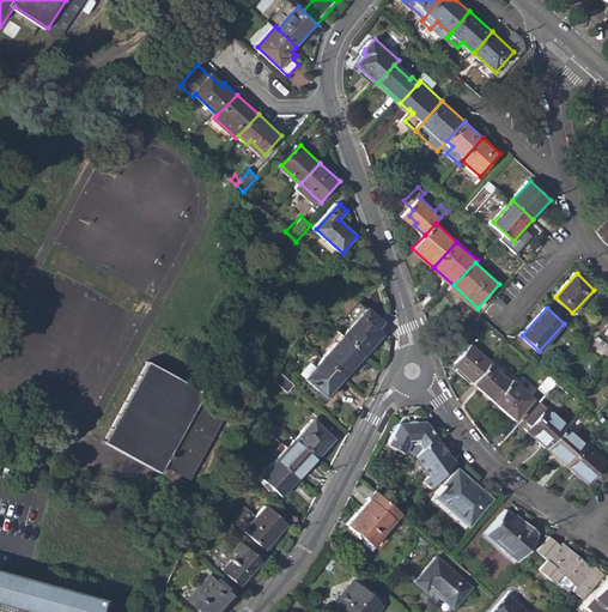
[(345,338),(366,356),(383,335),(378,331),(384,325),(369,310),(345,338)]
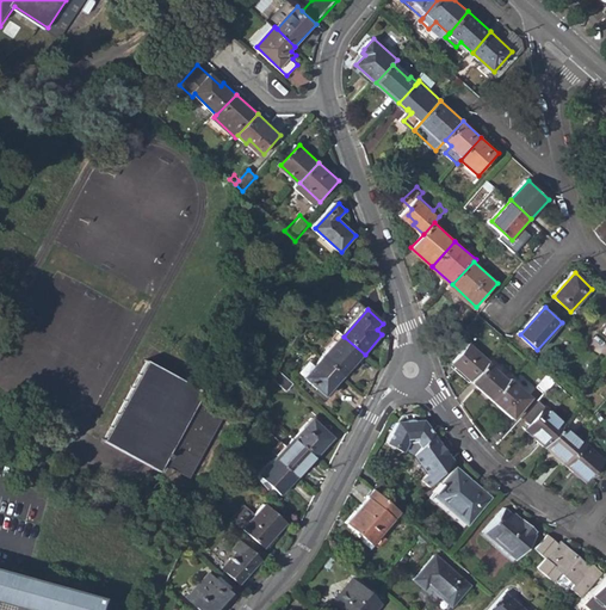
[(325,359),(346,377),(365,355),(344,337),(325,359)]
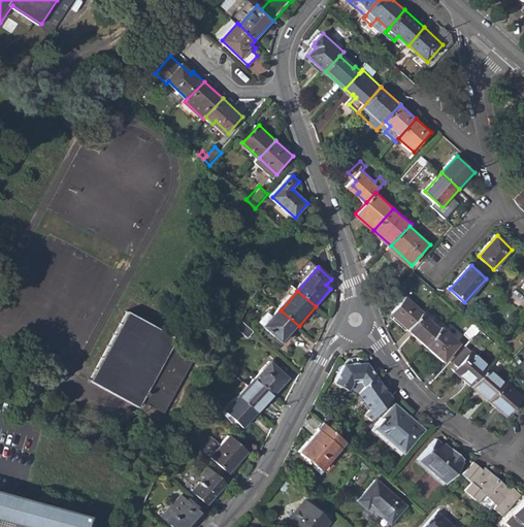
[(392,314),(410,330),(424,314),(425,313),(407,296),(392,314)]
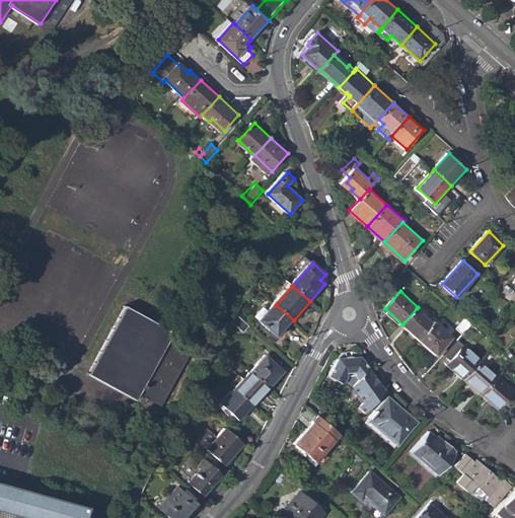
[(262,322),(279,338),(294,320),(276,305),(270,312),(262,322)]
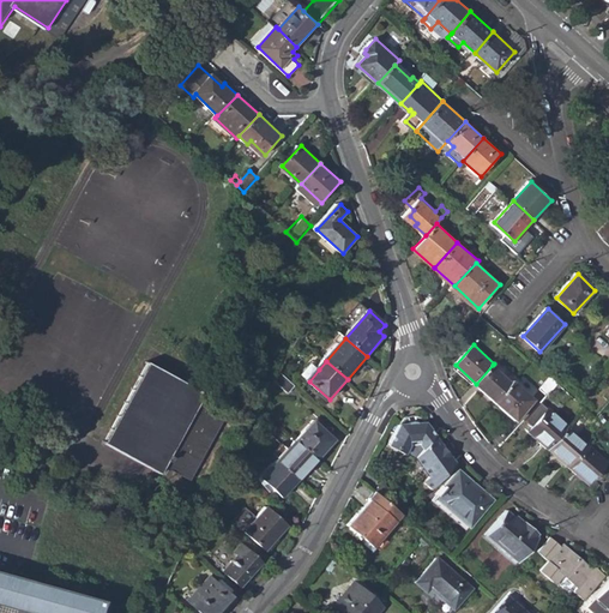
[(167,464),(192,479),(228,414),(204,401),(207,392),(152,362),(109,444),(162,473),(167,464)]
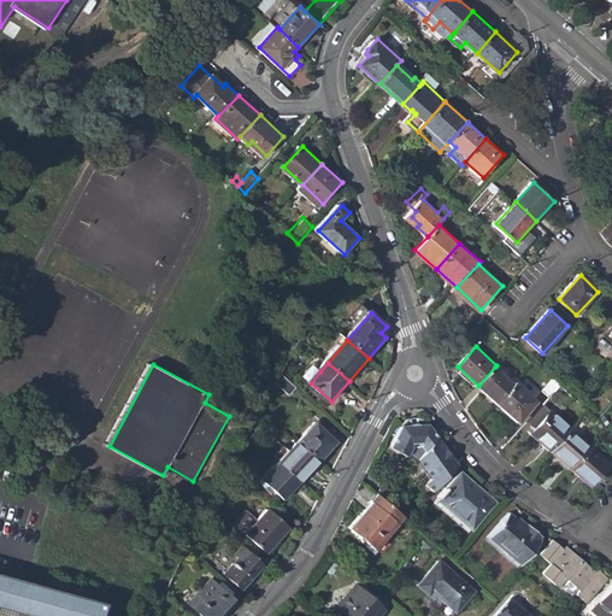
[(315,367),(305,379),(311,383),(321,371),(315,367)]
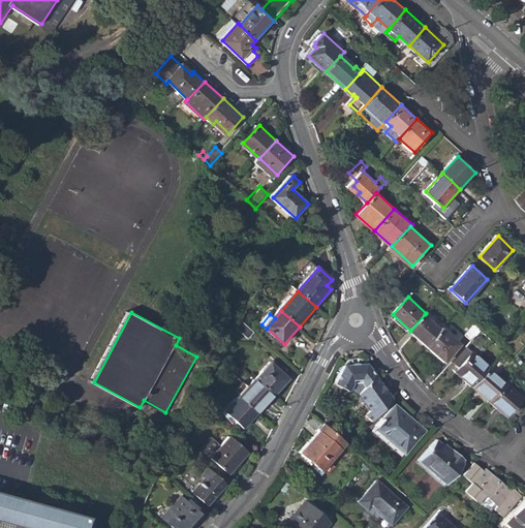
[(442,330),(425,314),(410,331),(428,346),(442,330)]
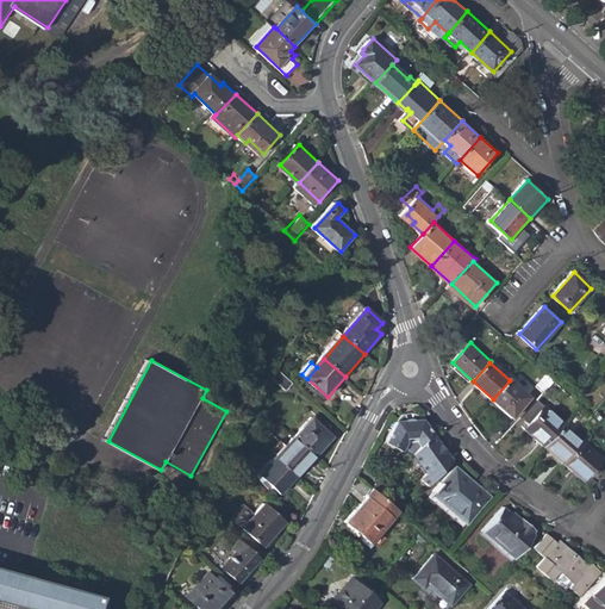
[(275,379),(288,391),(295,383),(280,370),(275,379)]
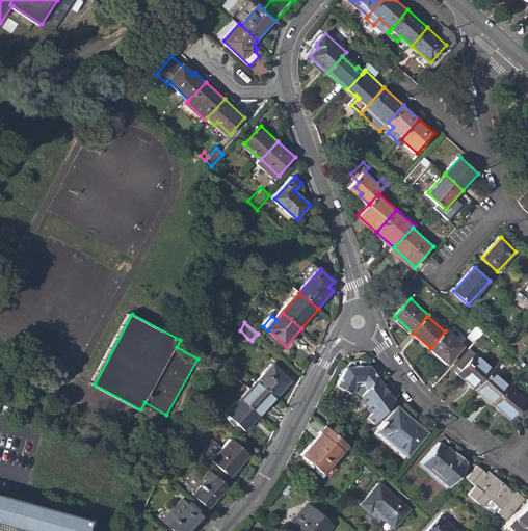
[(469,338),(475,344),(485,333),(478,326),(469,338)]
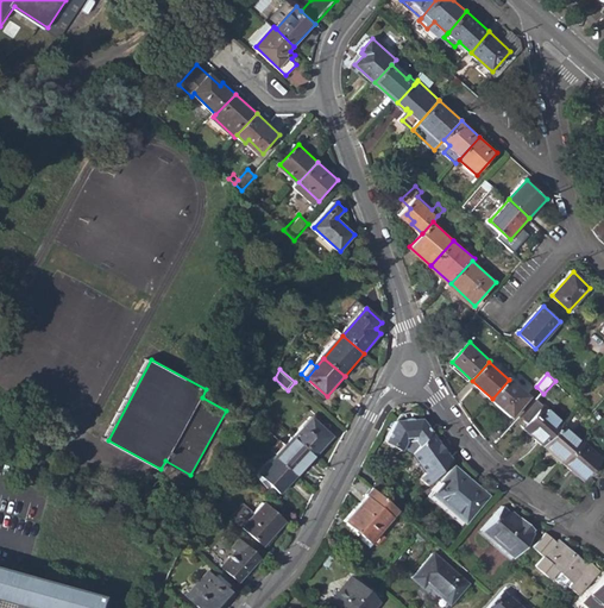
[(492,399),(513,417),(530,396),(510,378),(509,380),(492,399)]
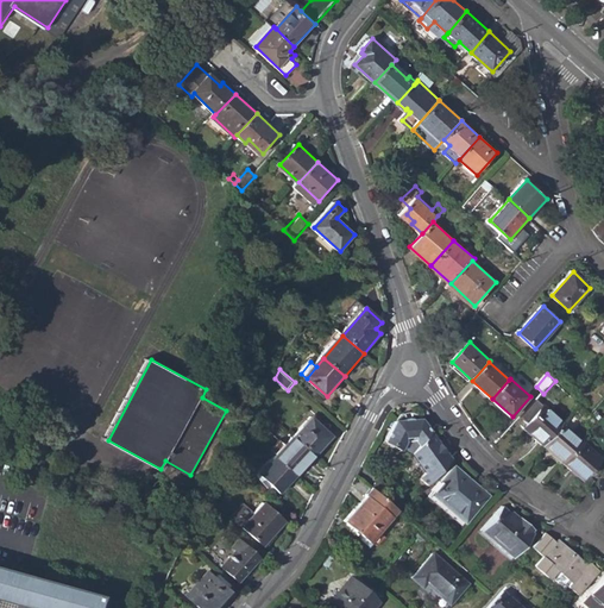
[(532,434),(545,446),(565,425),(565,424),(543,406),(528,424),(535,431),(532,434)]
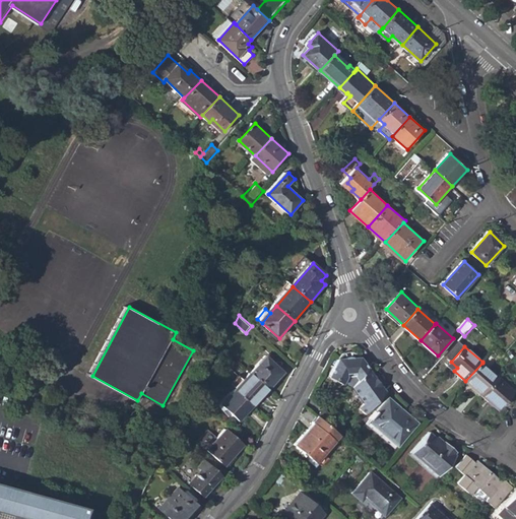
[(332,377),(346,384),(349,377),(349,375),(358,375),(357,377),(361,381),(371,369),(361,355),(352,352),(345,355),(342,359),(332,377)]
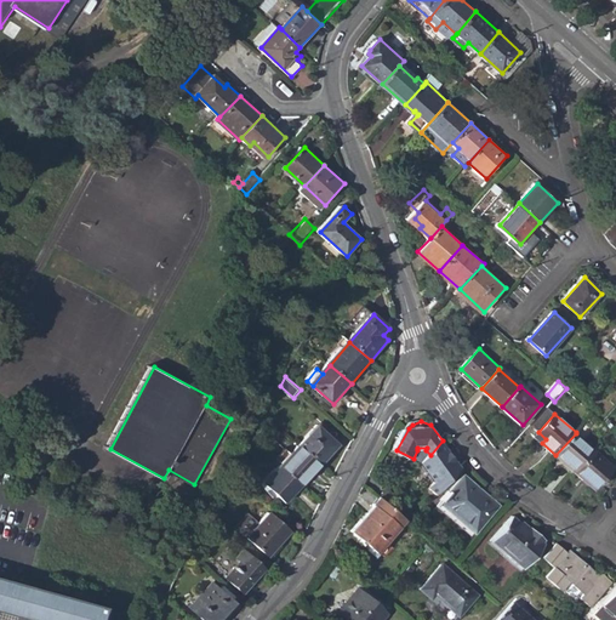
[(302,445),(323,465),(341,444),(321,425),(302,445)]
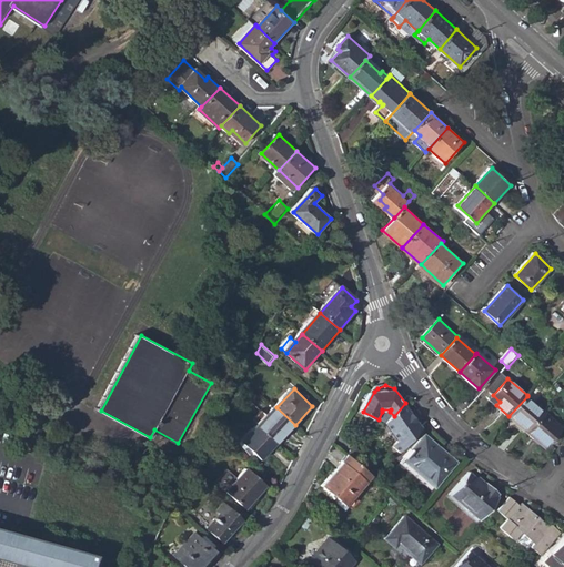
[(509,416),(527,433),(546,412),(527,395),(527,396),(509,416)]
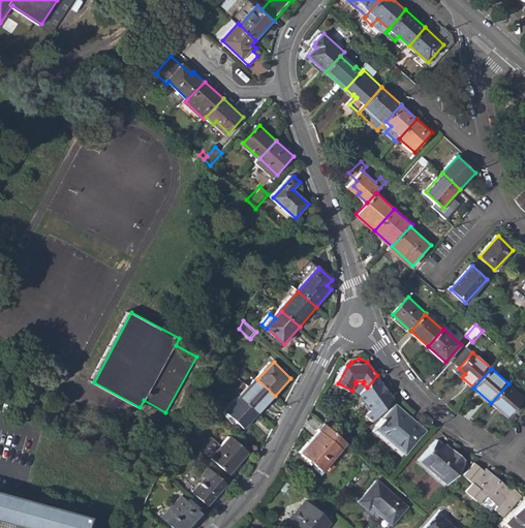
[(377,375),(367,387),(361,395),(373,410),(368,416),(374,422),(395,399),(377,375)]
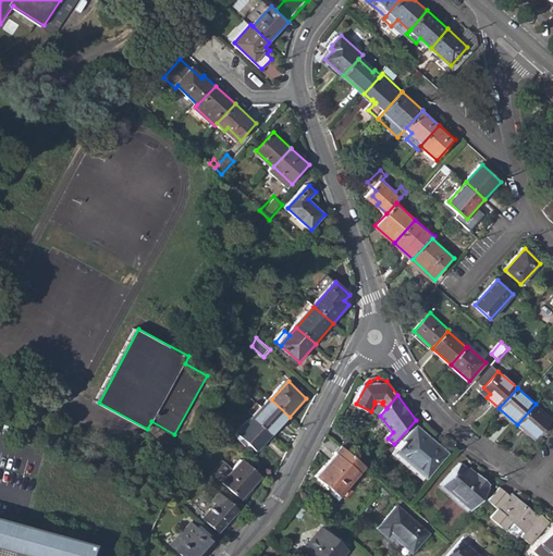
[(255,418),(272,435),(290,417),(271,399),(255,418)]
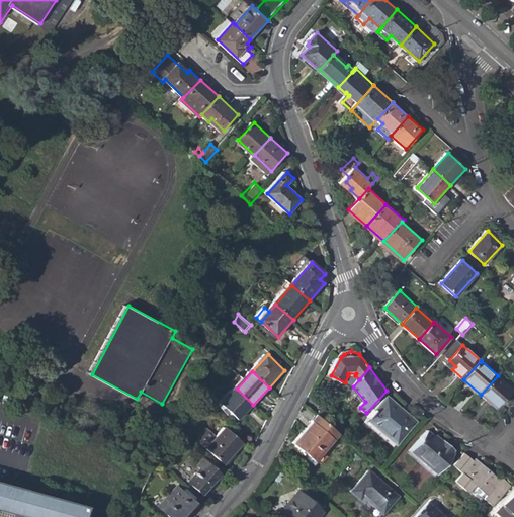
[(481,395),(498,410),(513,393),(513,389),(498,375),(481,395)]
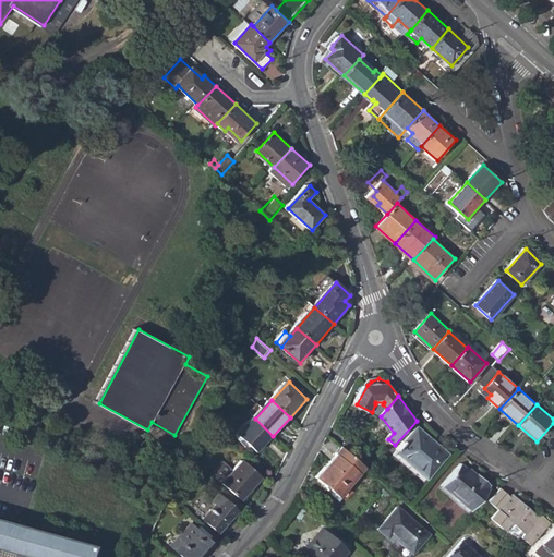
[(240,434),(257,451),(273,436),(255,419),(240,434)]
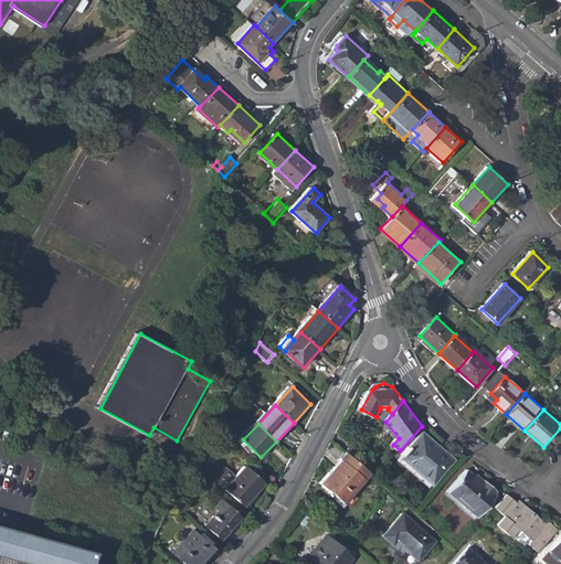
[(414,465),(435,483),(453,464),(436,449),(438,447),(424,433),(401,458),(411,467),(414,465)]
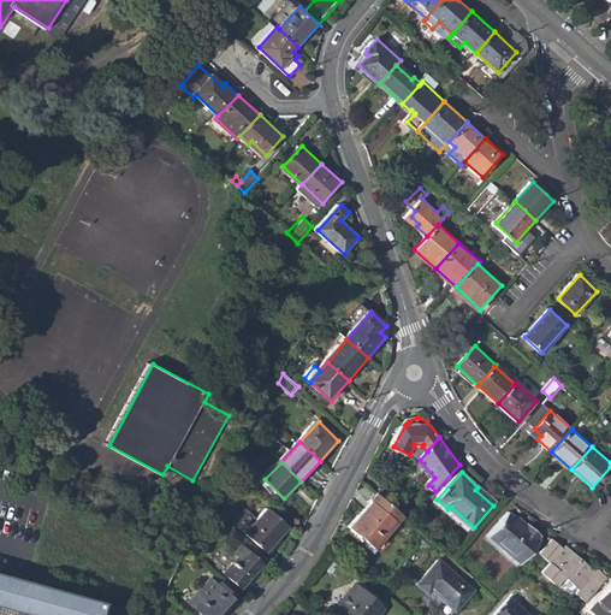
[(353,527),(377,549),(405,516),(380,495),(373,501),(353,527)]
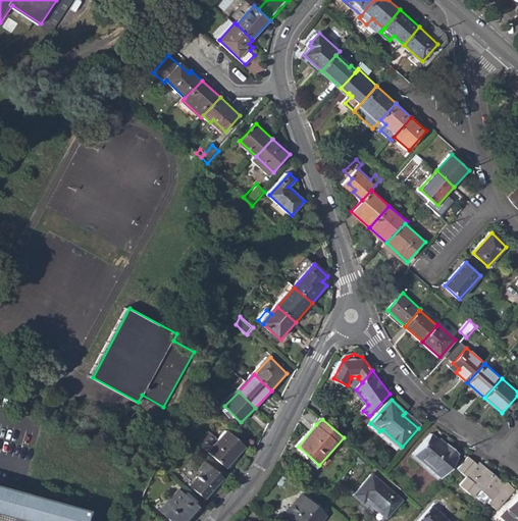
[(213,455),(228,469),(247,448),(232,433),(213,455)]
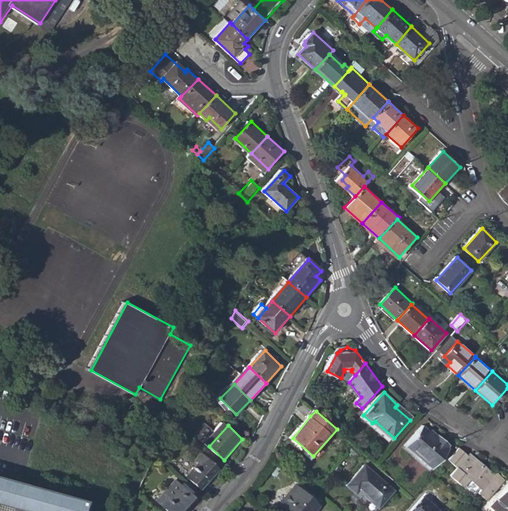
[(408,446),(435,469),(452,449),(450,447),(452,445),(441,436),(439,438),(425,426),(408,446)]
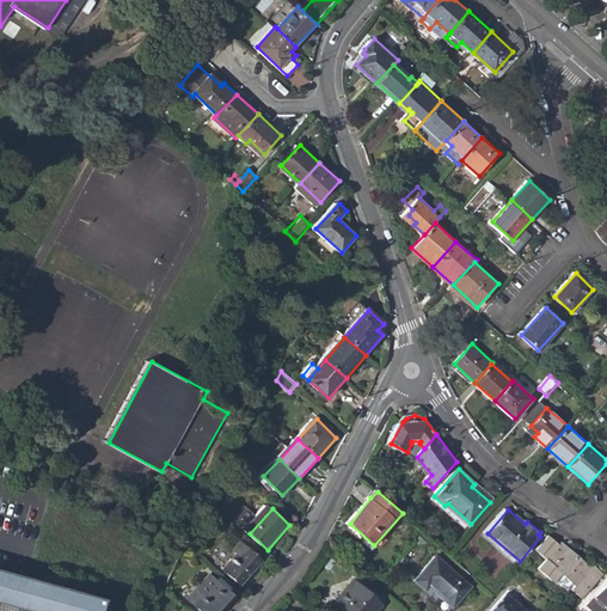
[(562,547),(551,537),(538,551),(549,561),(541,570),(556,582),(557,581),(570,593),(572,590),(584,600),(589,596),(594,590),(606,575),(595,566),(592,570),(563,545),(562,547)]
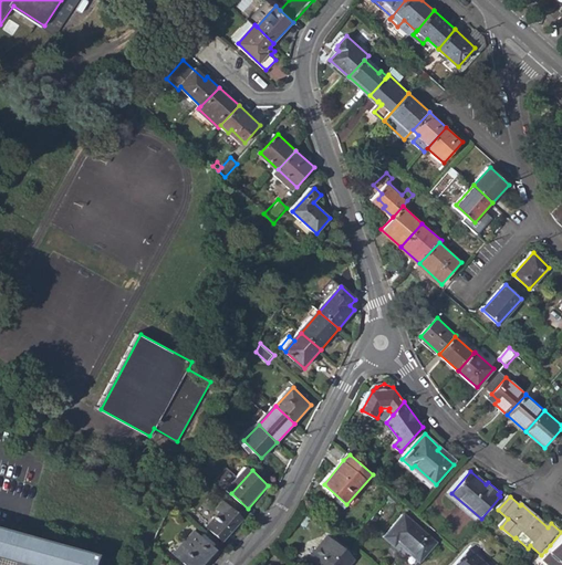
[(209,527),(224,542),(245,519),(226,502),(219,510),(222,513),(209,527)]
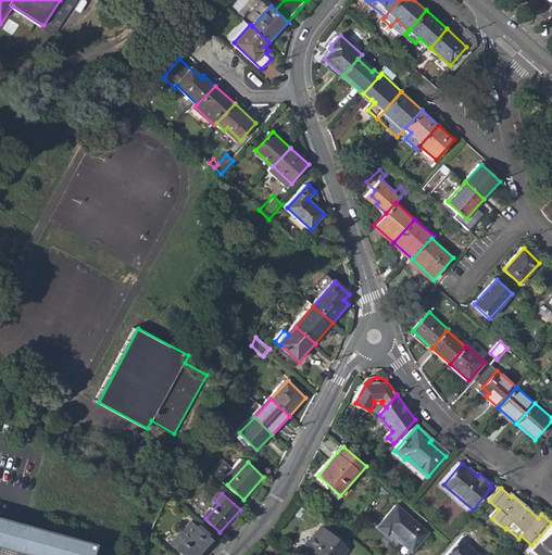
[(392,532),(415,551),(430,533),(400,506),(380,529),(389,537),(392,532)]
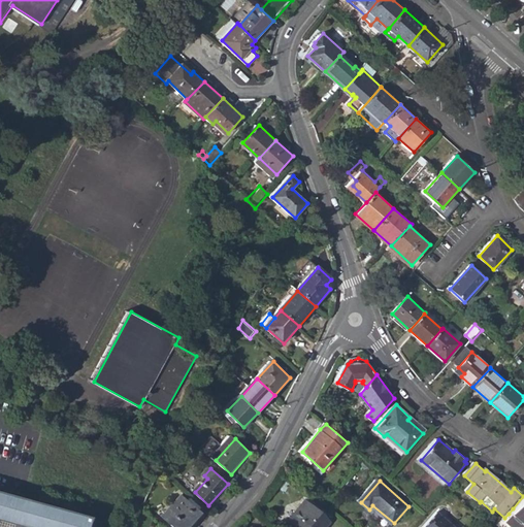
[(162,515),(175,526),(191,526),(188,523),(199,511),(182,493),(162,515)]
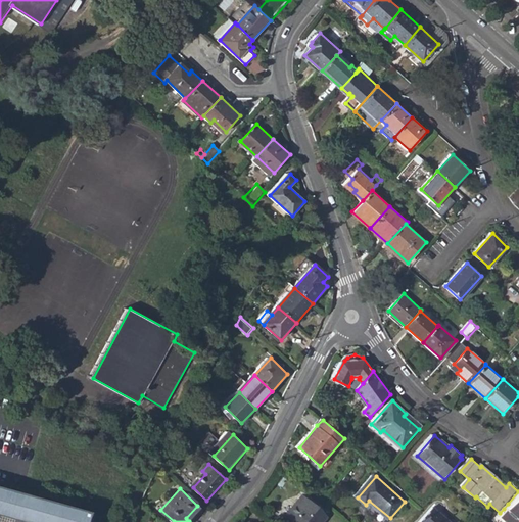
[(0,516),(21,521),(85,521),(87,515),(0,490),(0,516)]
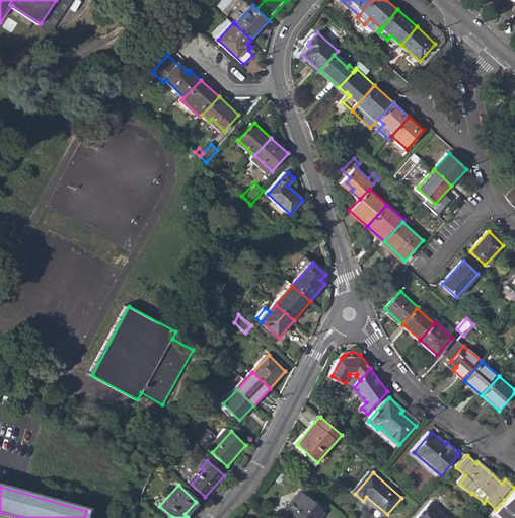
[(283,514),(288,517),(319,517),(324,512),(302,492),(283,514)]
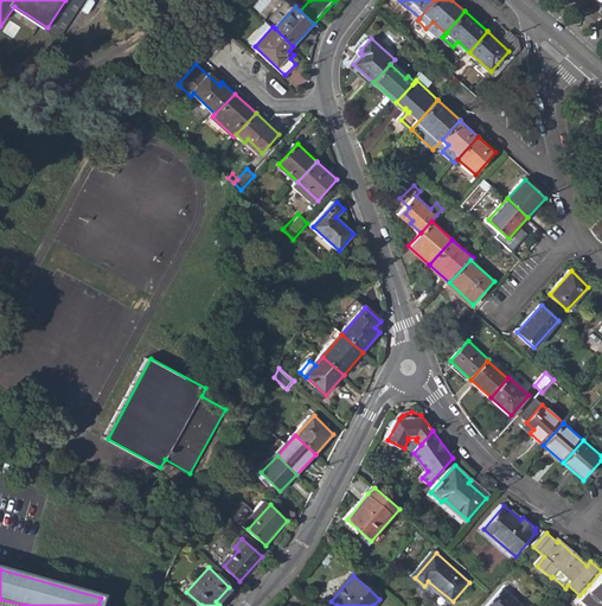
[(601,579),(594,588),(589,585),(584,591),(588,594),(582,601),(587,605),(601,605),(601,579)]
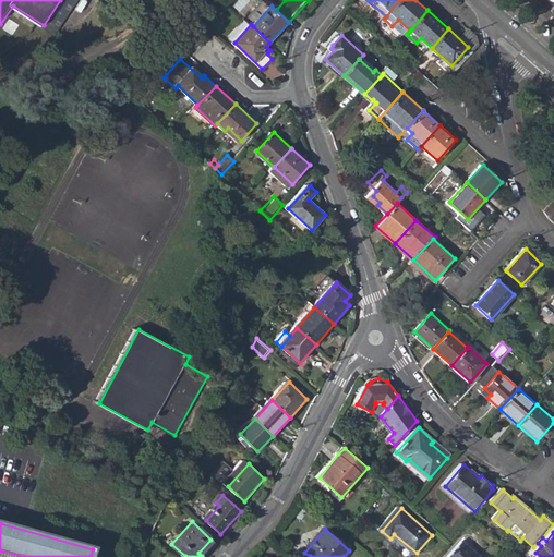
[(479,556),(464,543),(450,556),(479,556)]
